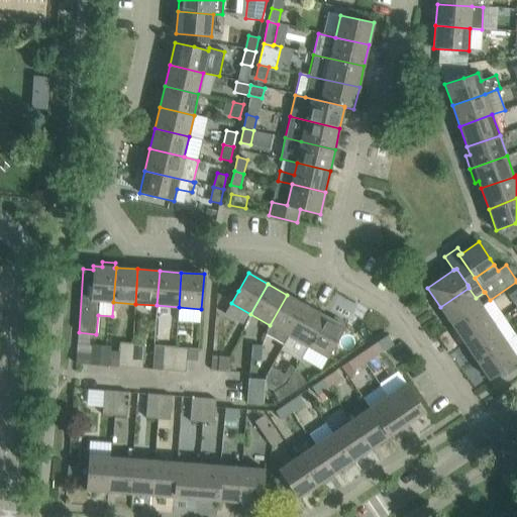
[(481,305),(476,298),(469,288),(440,307),(452,325),(481,305)]
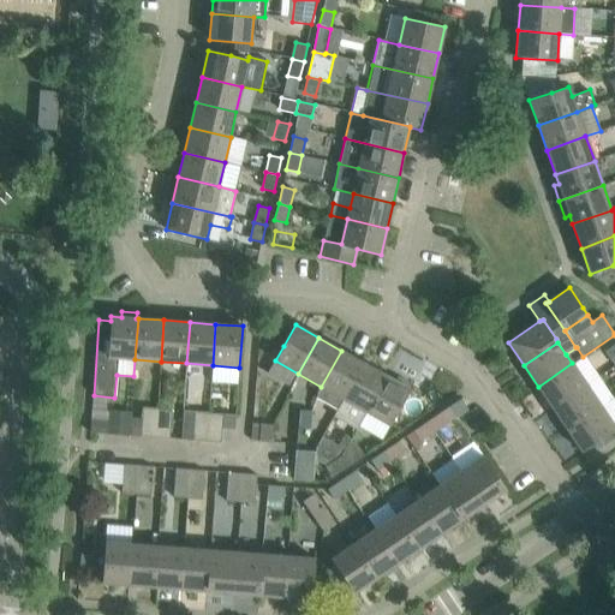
[(317,394),(316,396),(338,410),(364,363),(341,351),(321,387),(317,394)]
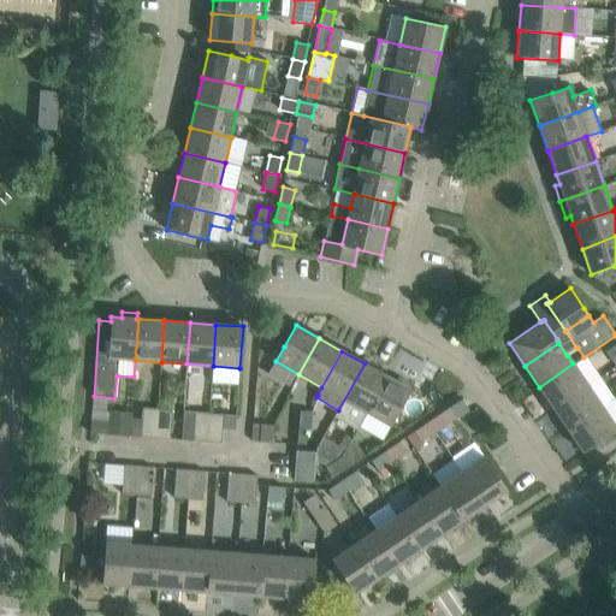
[(357,430),(367,413),(388,377),(365,363),(338,410),(335,418),(357,430)]
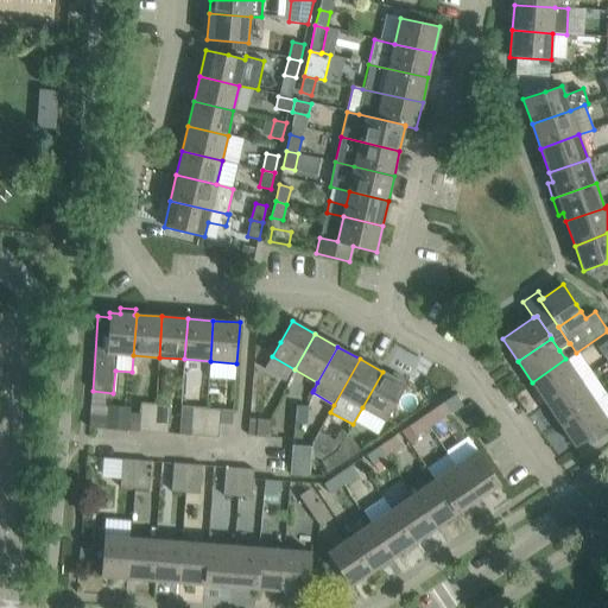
[(546,404),(581,381),(565,359),(532,382),(546,404)]
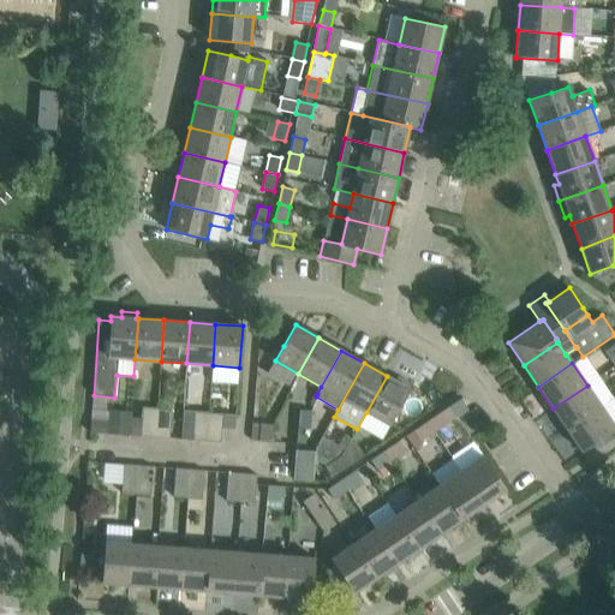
[(387,376),(366,412),(390,425),(399,411),(410,389),(407,388),(410,383),(398,376),(395,381),(387,376)]
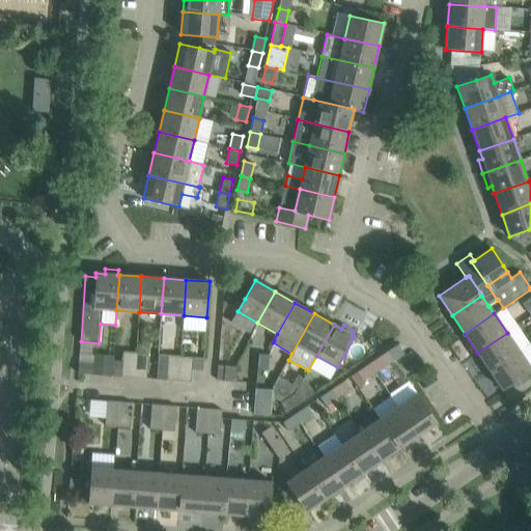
[(520,351),(513,342),(507,333),(477,353),(490,371),(520,351)]
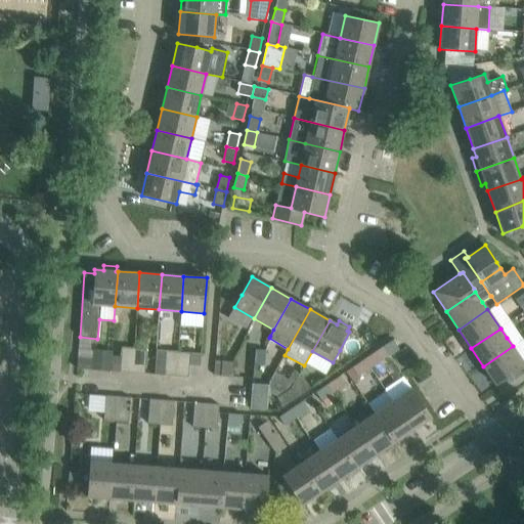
[(390,355),(399,349),(393,340),(383,346),(390,355)]
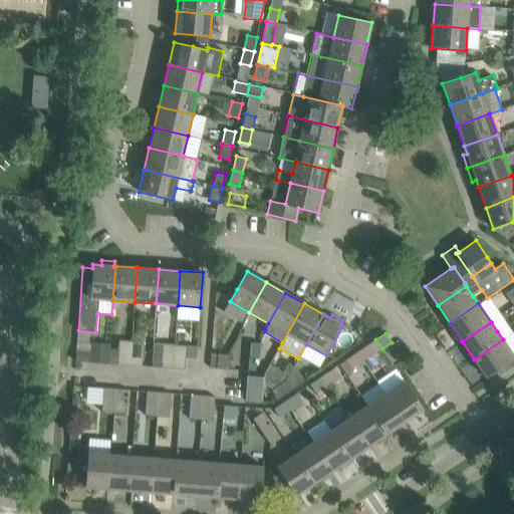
[(513,358),(513,356),(504,341),(503,339),(474,359),(487,377),(513,358)]
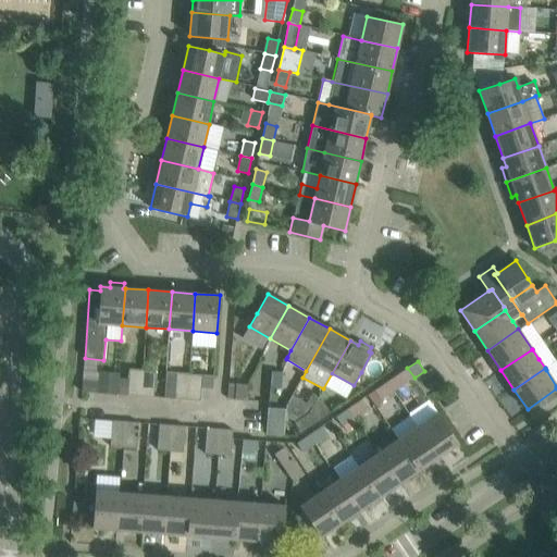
[(140,396),(143,370),(130,369),(127,395),(140,396)]
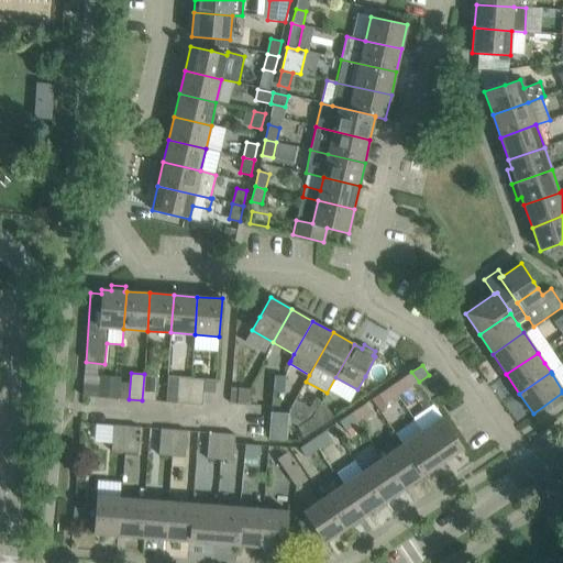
[(144,378),(142,400),(155,401),(156,387),(157,375),(144,374),(144,378)]
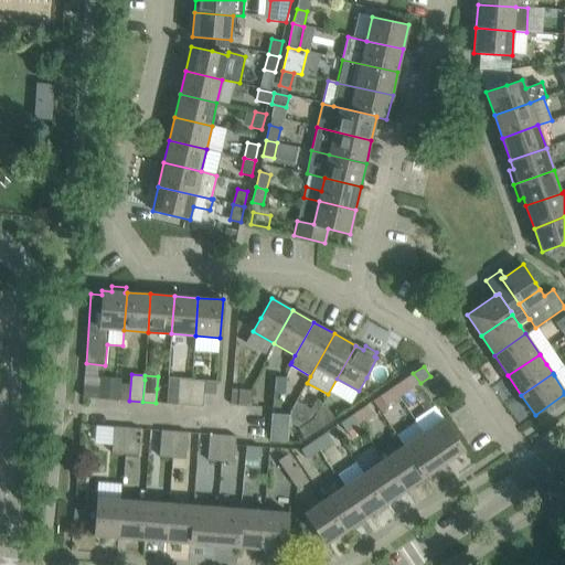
[(274,392),(285,393),(286,377),(275,376),(274,392)]
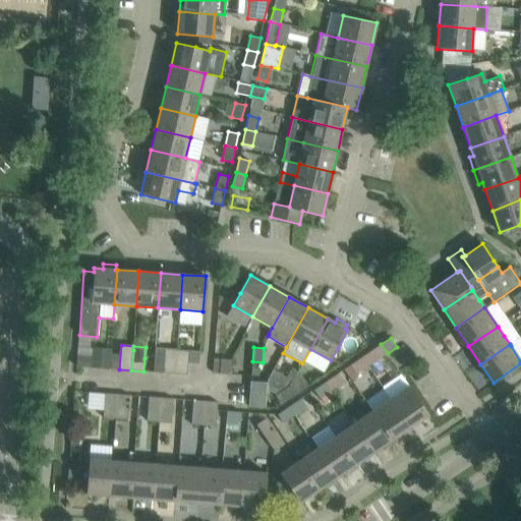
[(154,371),(154,372),(163,373),(175,374),(177,350),(165,349),(156,348),(154,371)]
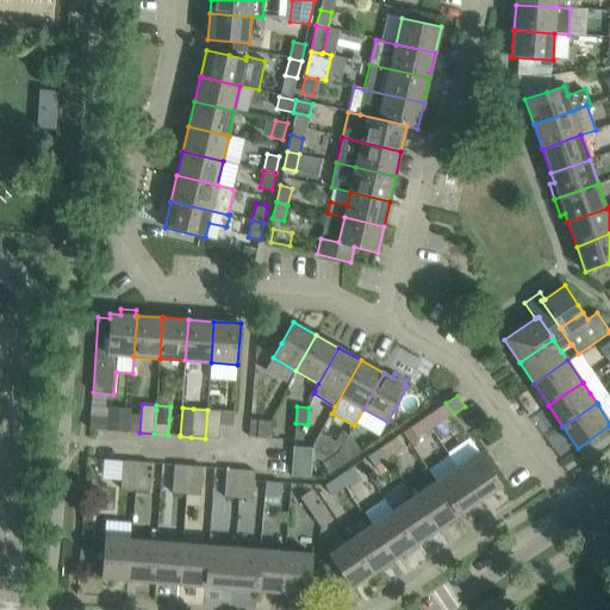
[(424,418),(431,428),(444,418),(437,409),(424,418)]
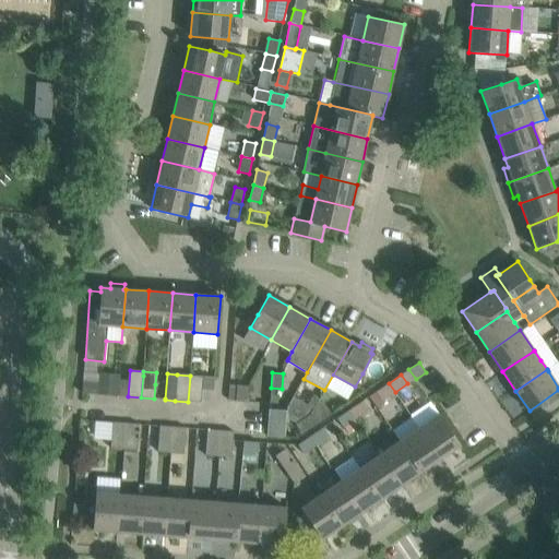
[(190,376),(188,402),(201,403),(202,390),(203,377),(190,376)]
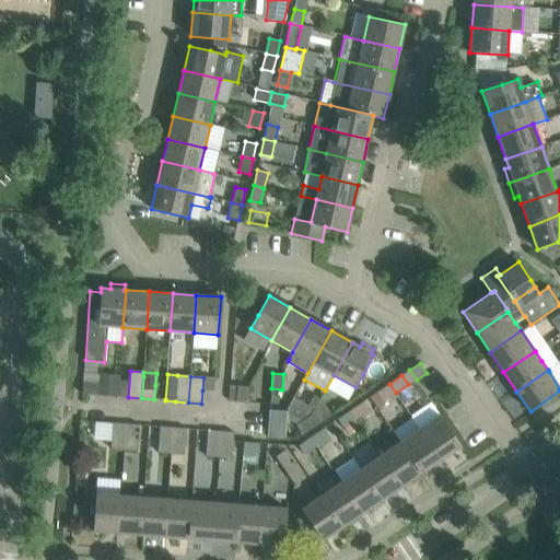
[(97,395),(97,394),(98,384),(83,383),(82,394),(97,395)]
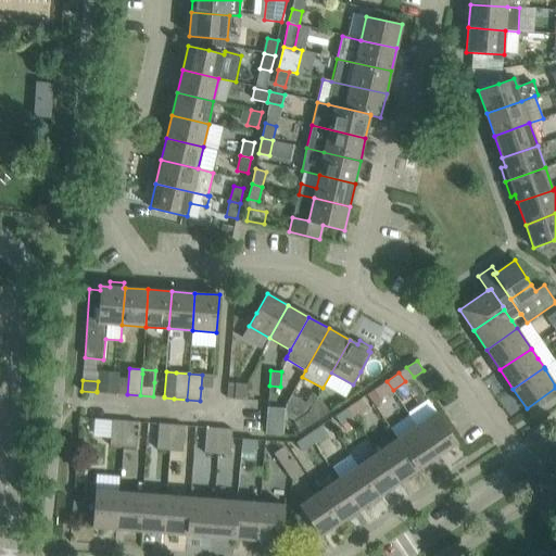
[(380,399),(393,390),(387,381),(374,390),(380,399)]
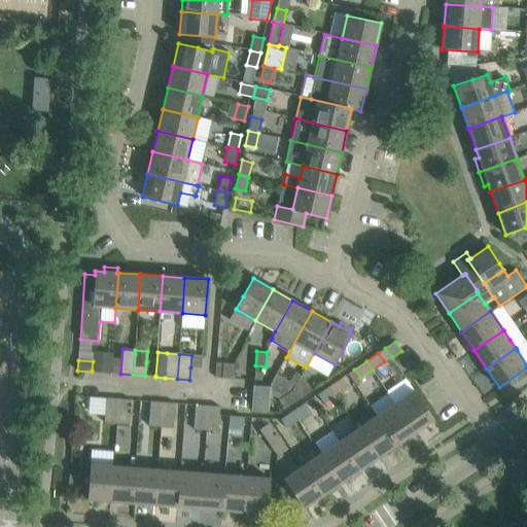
[(222,378),(226,378),(233,379),(233,378),(234,364),(223,363),(222,378)]
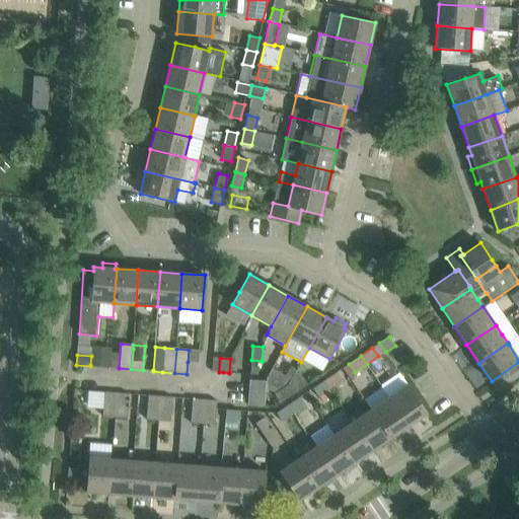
[(266,381),(266,388),(277,393),(276,394),(281,401),(282,402),(294,394),(288,385),(289,385),(292,379),(286,376),(272,368),(266,378),(266,381)]
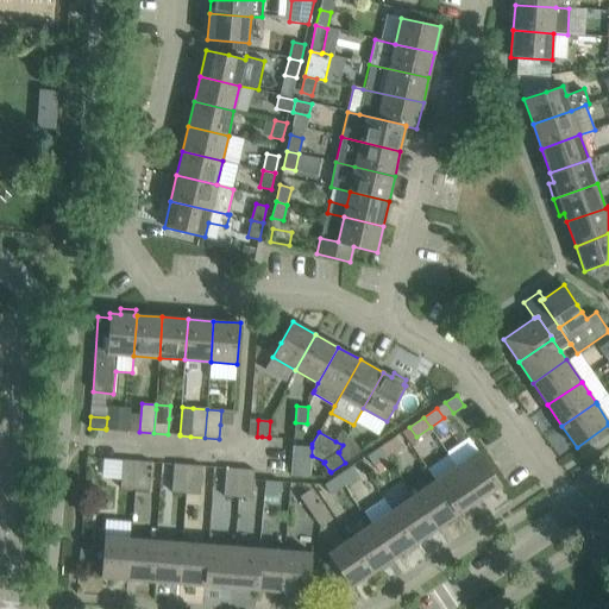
[(339,452),(338,452),(345,463),(359,453),(347,435),(343,445),(339,452)]
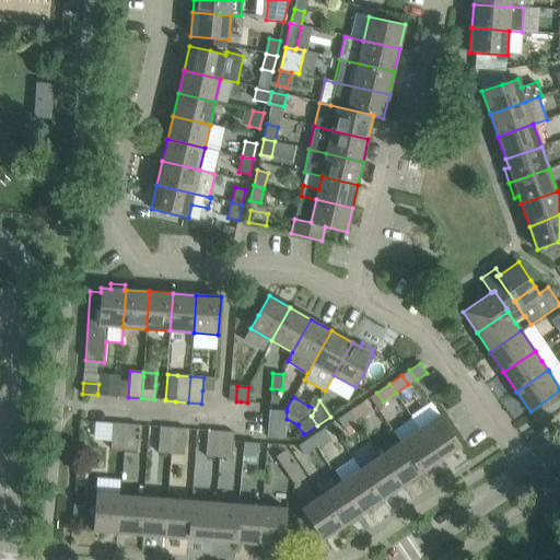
[(350,410),(357,420),(370,411),(363,401),(350,410)]
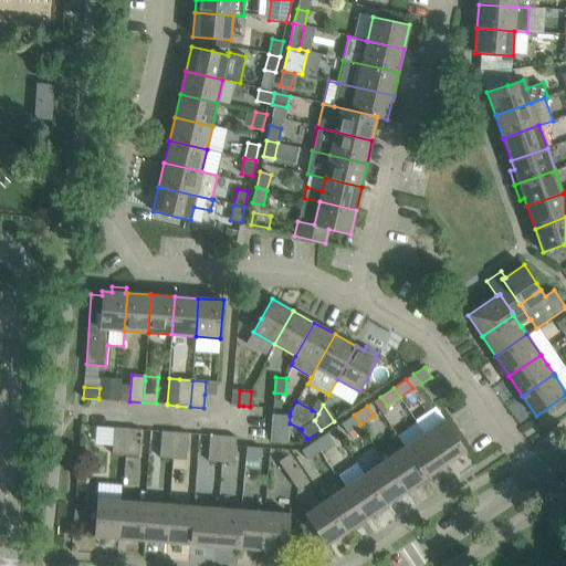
[(270,439),(270,441),(287,442),(290,423),(290,416),(272,415),(272,417),(270,439)]
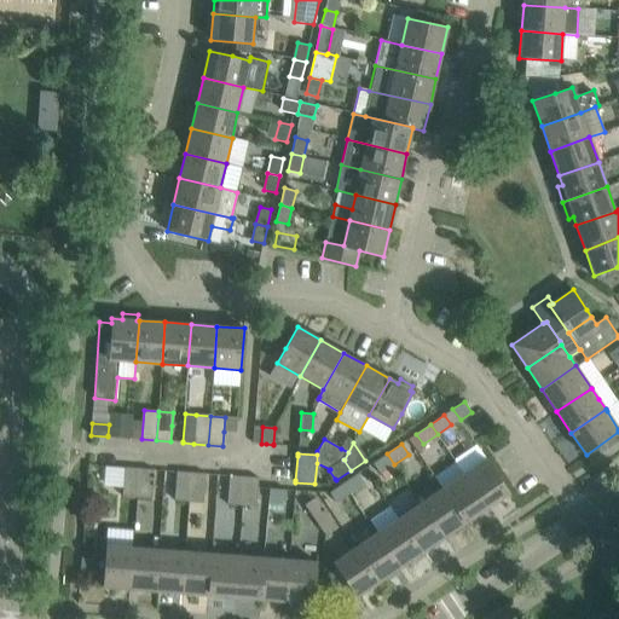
[(380,474),(394,464),(387,453),(372,463),(380,474)]
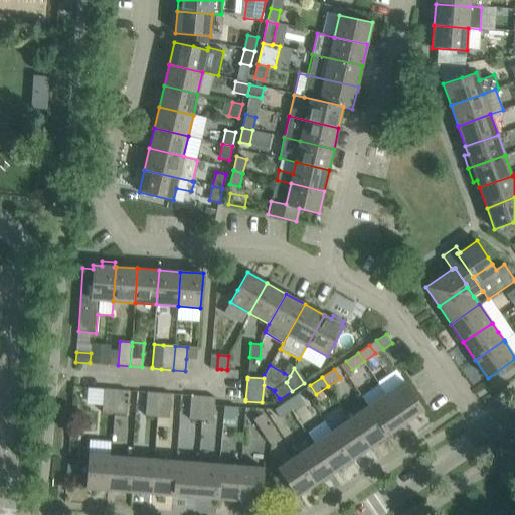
[(386,394),(405,422),(424,410),(404,381),(386,394)]
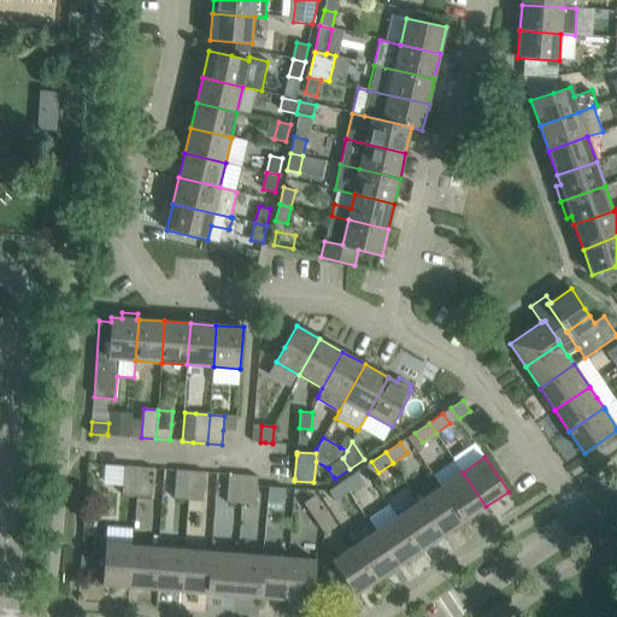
[(451,480),(441,487),(464,521),(486,506),(463,472),(454,460),(444,468),(451,480)]
